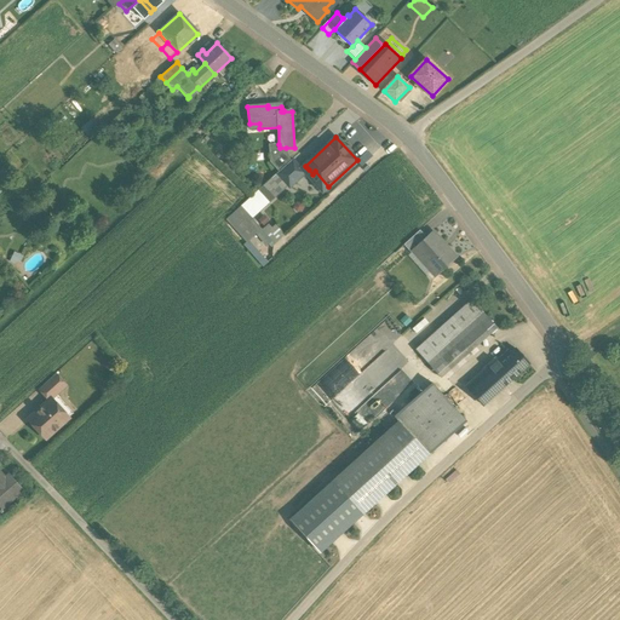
[(290,161),(286,148),(280,148),(279,144),(268,144),(269,164),(277,172),(290,161)]
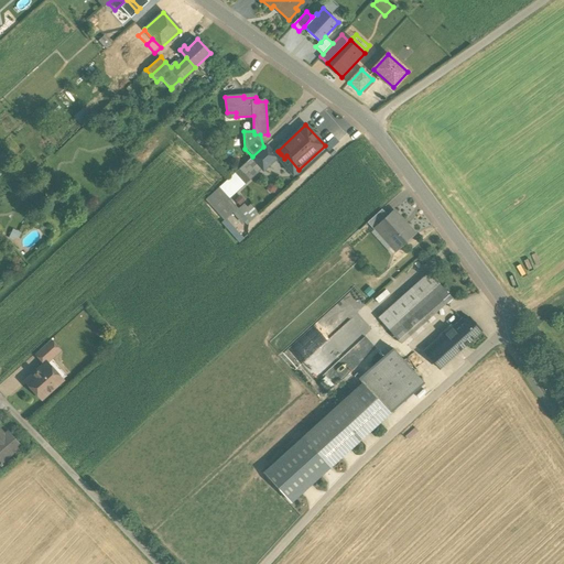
[(274,155),(266,145),(263,147),(252,156),(250,159),(262,171),(281,154),(279,152),(274,155)]
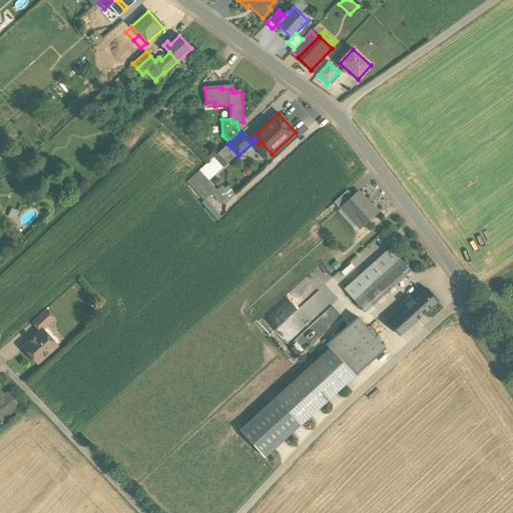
[(214,190),(198,172),(185,183),(202,202),(211,193),(214,190)]
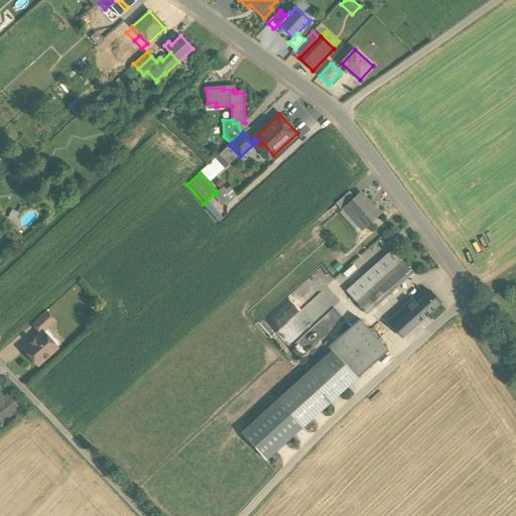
[(216,191),(213,195),(222,205),(224,203),(227,206),(236,197),(229,188),(226,190),(222,186),(216,191)]
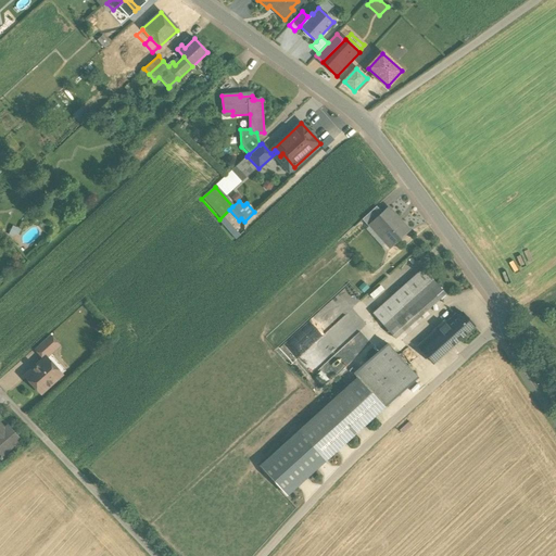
[(376,206),(362,219),(368,228),(369,227),(373,224),(373,223),(382,214),(376,206)]
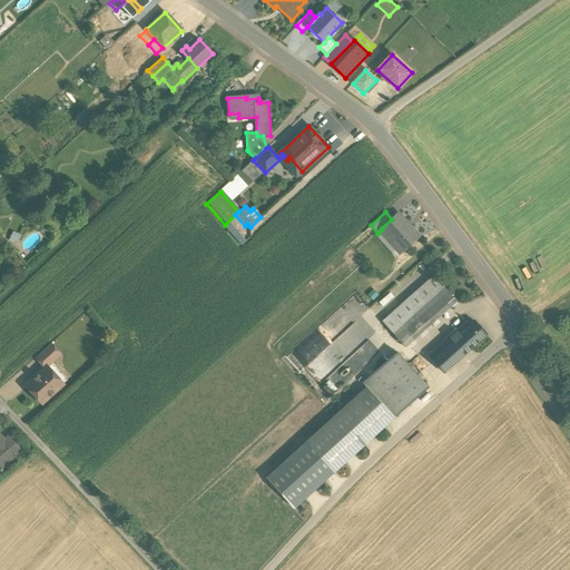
[(392,219),(382,228),(382,229),(379,233),(399,255),(418,237),(397,214),(392,219)]
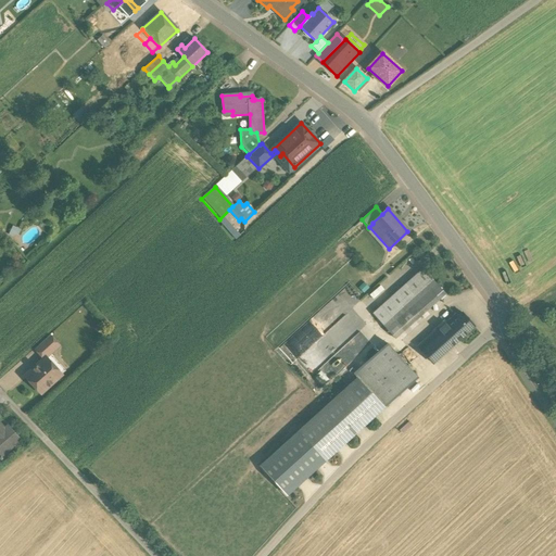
[(422,269),(373,315),(382,326),(409,303),(427,287),(433,281),(422,269)]
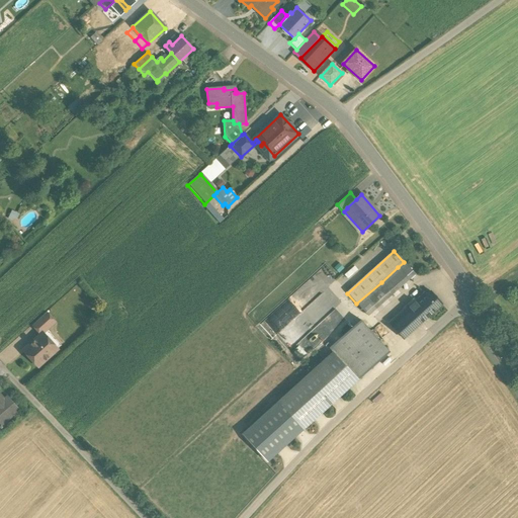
[(415,274),(404,262),(398,267),(409,279),(415,274)]
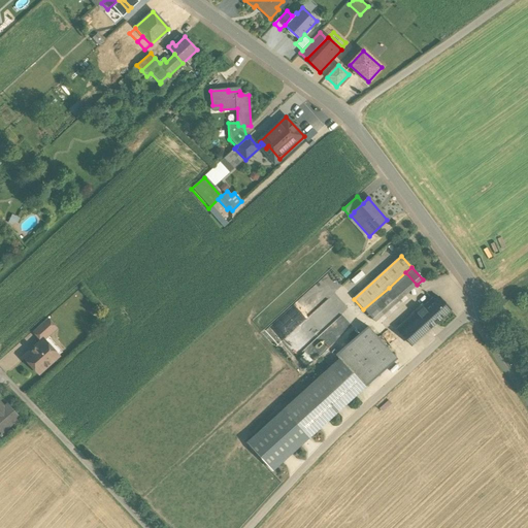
[(405,272),(389,288),(399,300),(417,285),(405,272)]
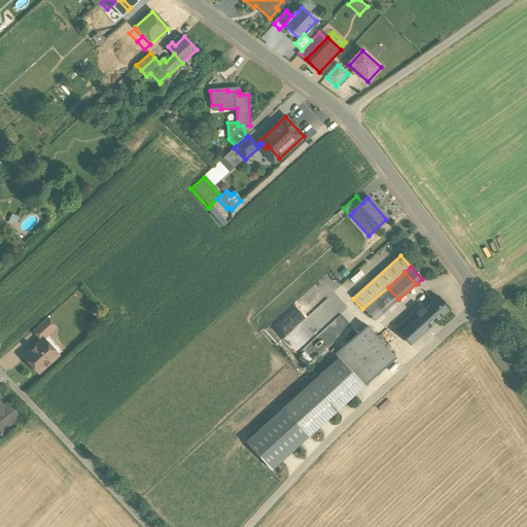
[(388,287),(362,309),(374,321),(398,300),(388,287)]
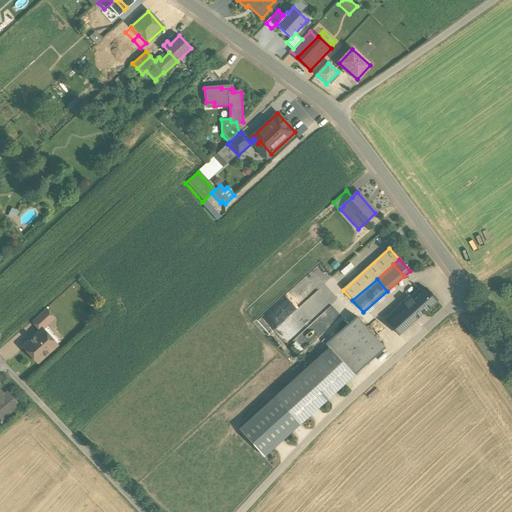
[(425,289),(421,293),(419,291),(404,304),(416,318),(436,301),(425,289)]
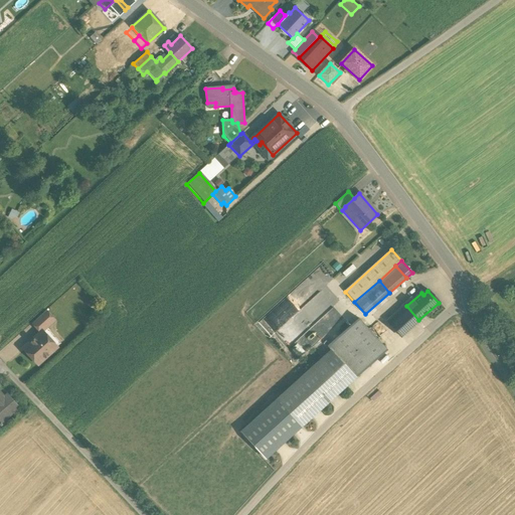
[(406,306),(405,306),(388,321),(386,322),(399,337),(418,320),(406,306)]
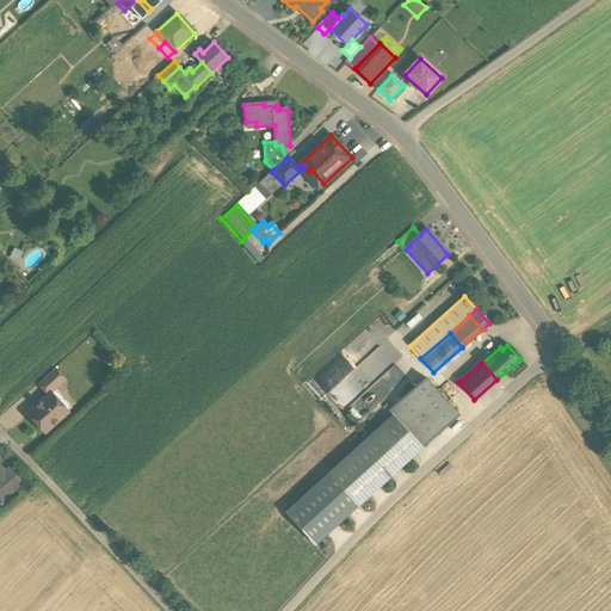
[(54,369),(37,383),(48,395),(49,393),(50,394),(65,381),(54,369)]
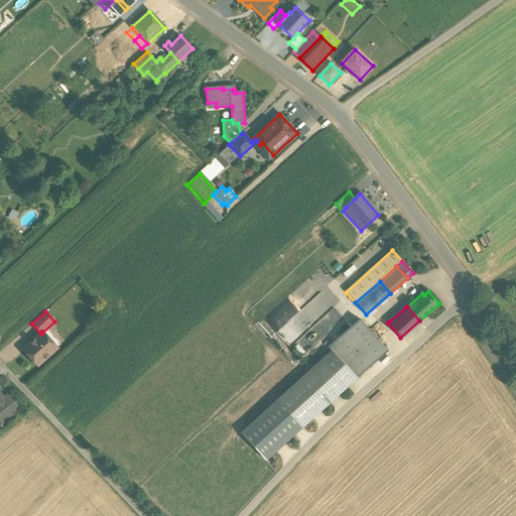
[(289,350),(309,331),(294,315),(275,335),(289,350)]
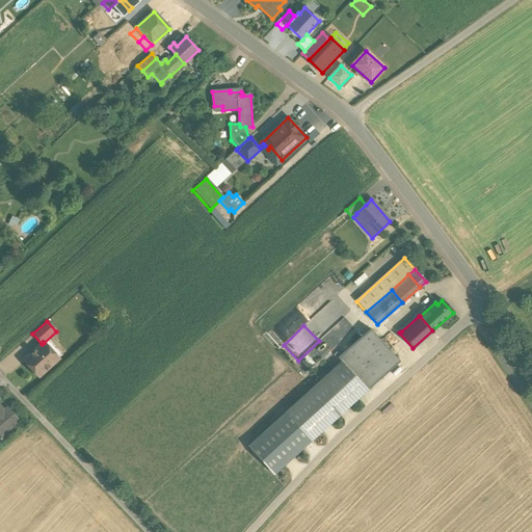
[(399,361),(371,330),(339,358),(367,390),(399,361)]
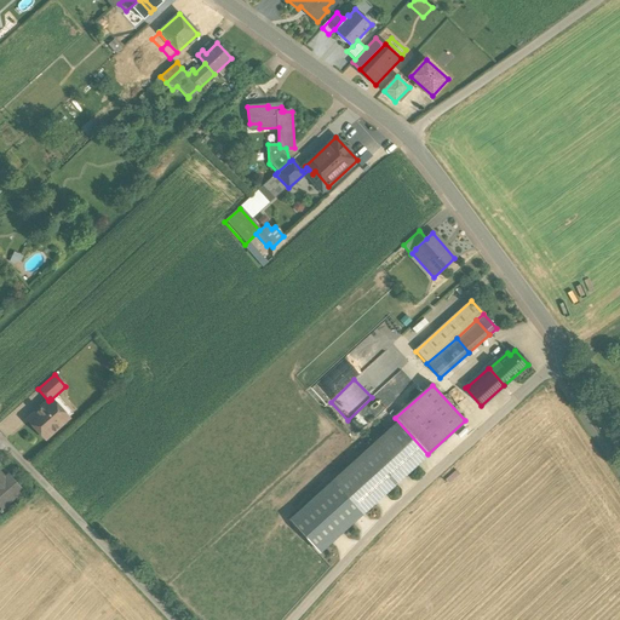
[(49,401),(28,419),(45,438),(65,420),(55,408),(57,407),(51,400),(50,399),(49,401)]
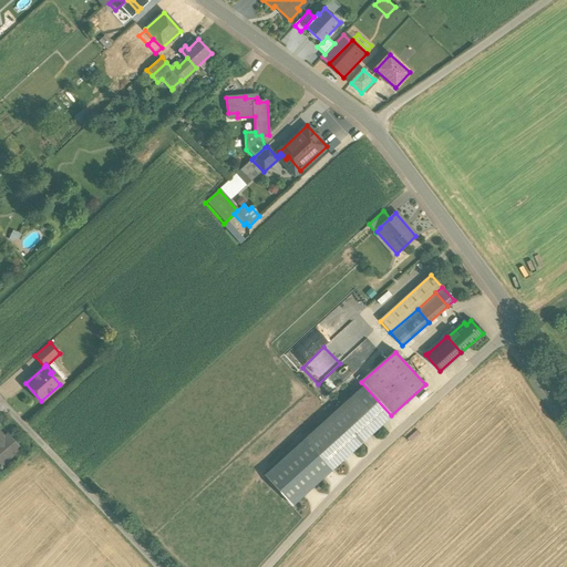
[(354,394),(305,440),(332,468),(381,424),(354,394)]
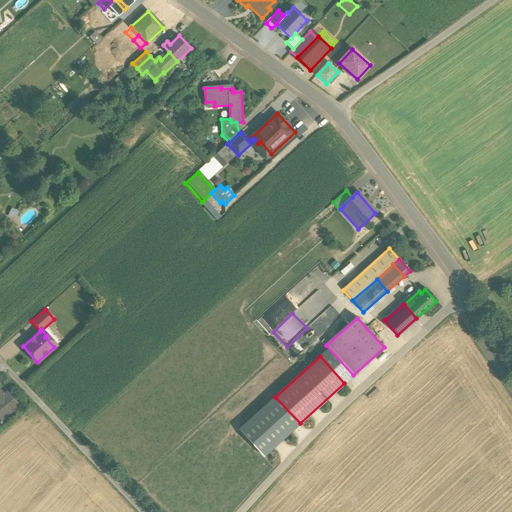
[(3,394),(0,390),(0,423),(0,424),(2,422),(0,420),(0,416),(16,402),(7,391),(3,394)]
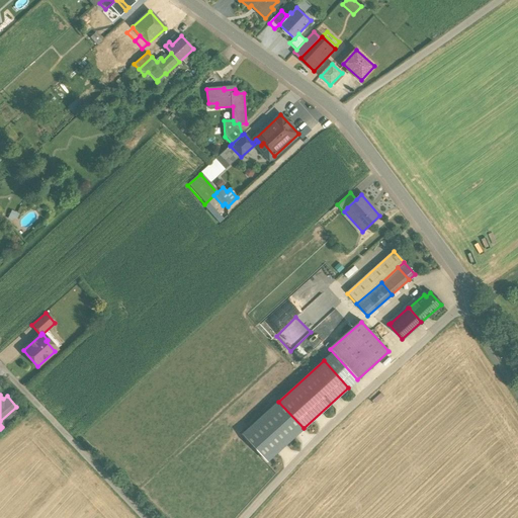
[(304,428),(278,402),(243,434),(267,460),(304,428)]
